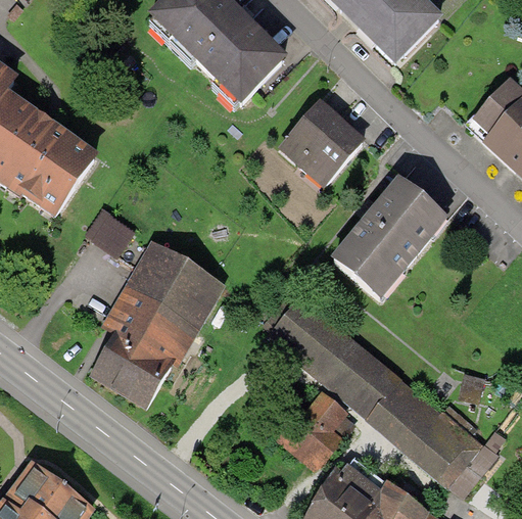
[(241,8),(232,0),(158,0),(148,11),(240,102),(288,54),(241,8)]
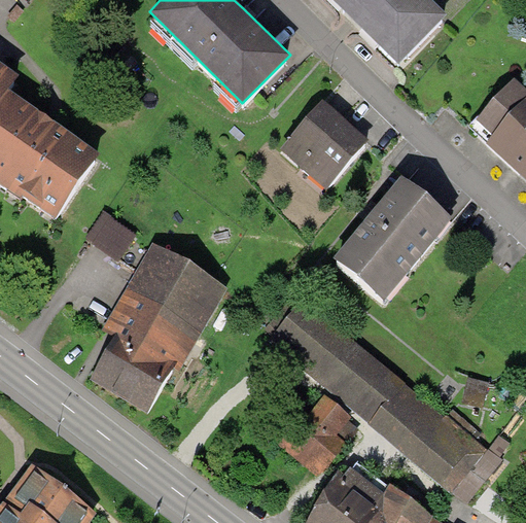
[(447,13),(432,0),(331,0),(349,16),(397,64),(447,13)]
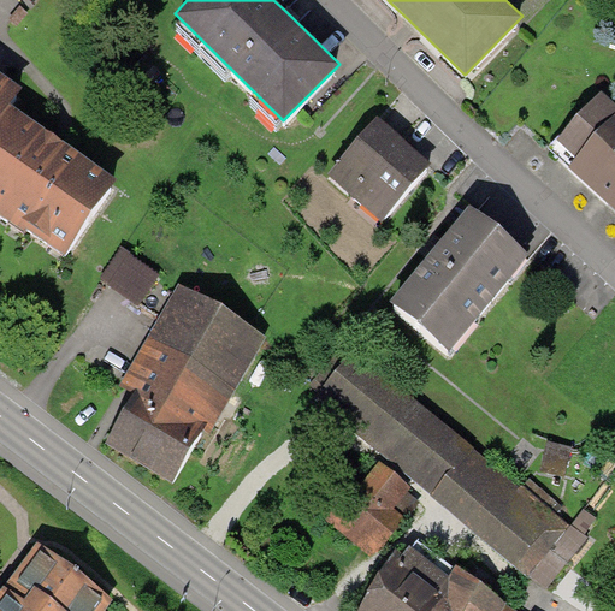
[(0,118),(10,105),(22,88),(0,72),(0,118)]
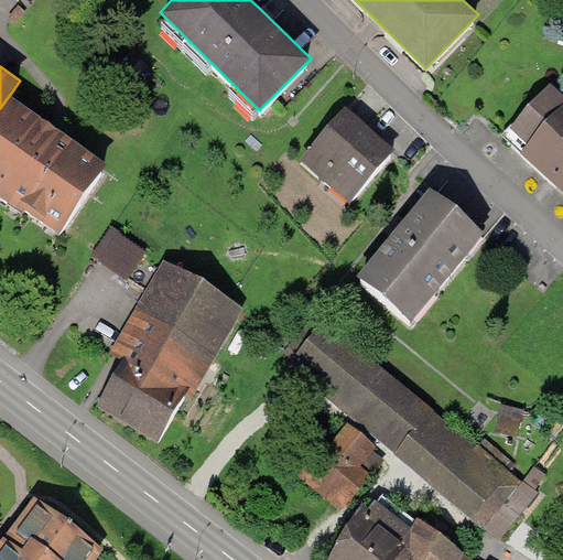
[(562,191),(562,92),(551,81),(509,127),(527,143),(519,151),(562,191)]
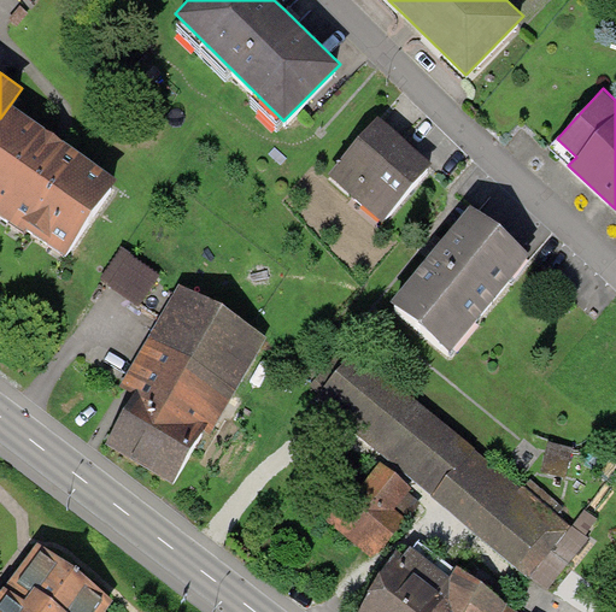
[(54,135),(10,105),(0,118),(0,213),(24,230),(27,228),(64,254),(117,178),(54,135)]
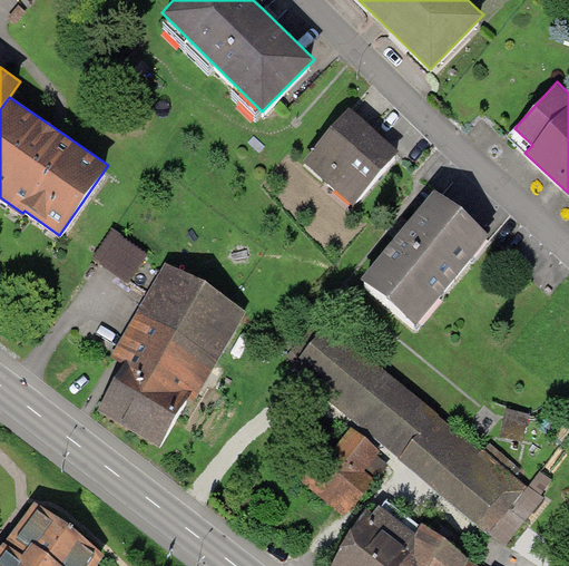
[(352,203),(399,149),(379,133),(347,106),(302,159),(352,203)]
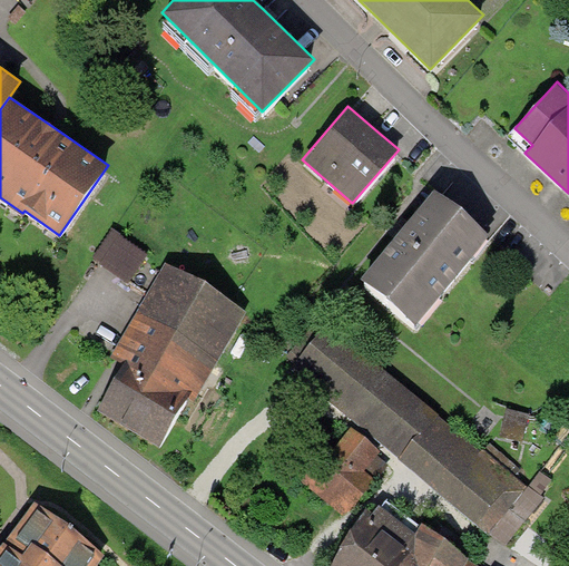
[(489,235),(434,191),(399,232),(360,279),(414,324),(489,235)]
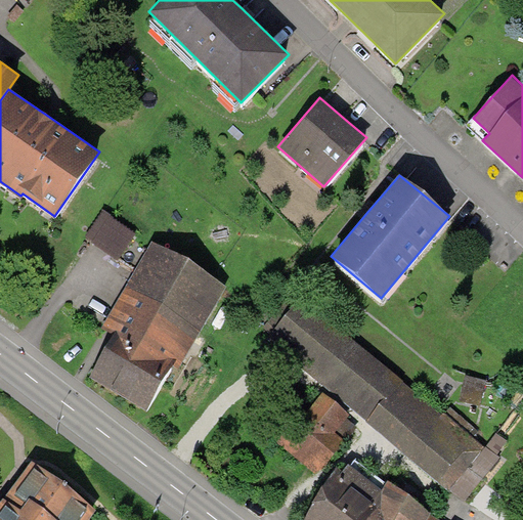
[(111,211),(102,206),(84,232),(92,237),(91,240),(117,257),(136,230),(110,212),(111,211)]
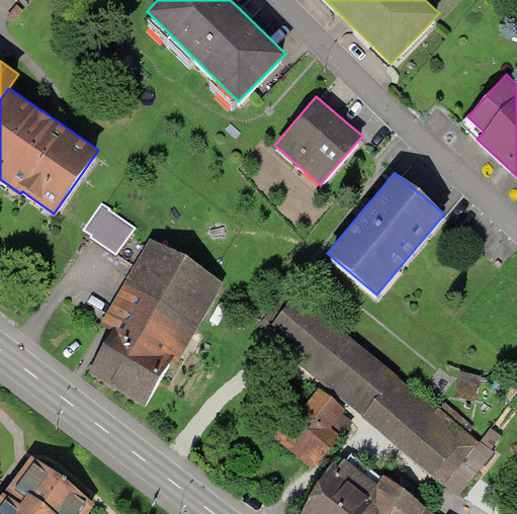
[(223,280),(149,236),(96,327),(108,333),(88,369),(144,403),(171,359),(176,361),(223,280)]
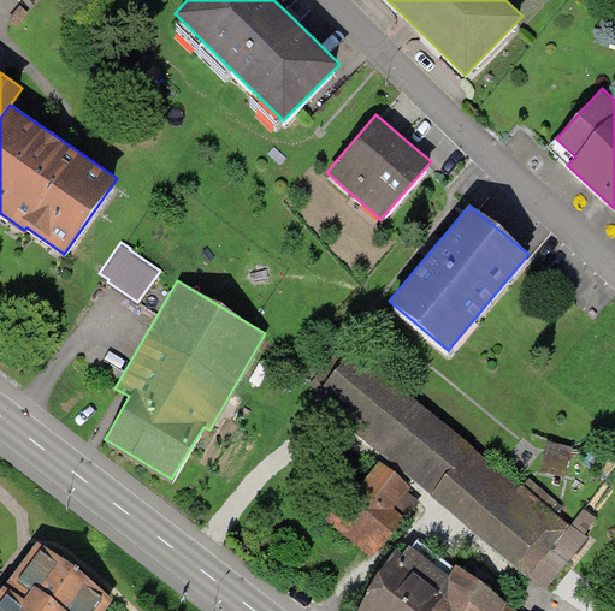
[(430,492),(544,586),(586,535),(469,444),(471,442),(355,346),(314,395),(431,492),(430,492)]
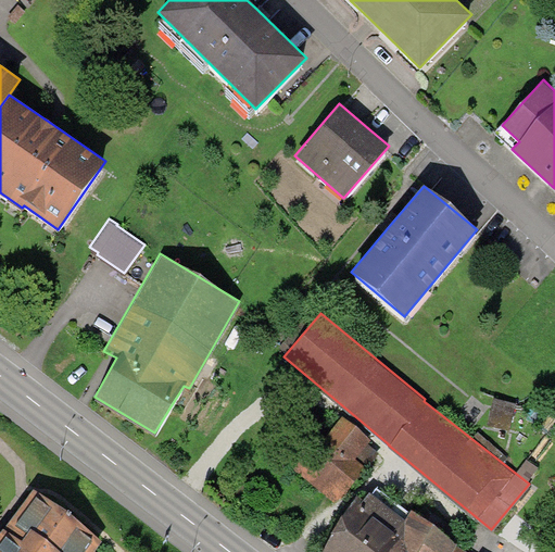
[(500,401),(500,433),(520,433),(519,401),(500,401)]
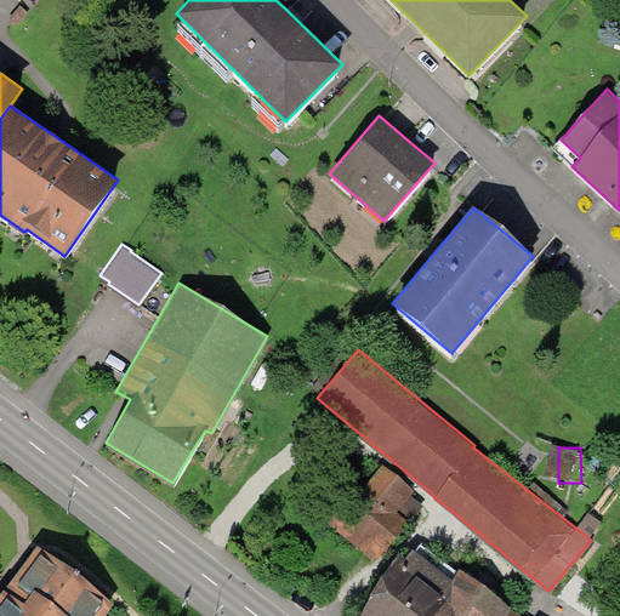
[(351,492),(326,522),(376,560),(404,524),(392,514),(414,488),(382,463),(357,497),(351,492)]
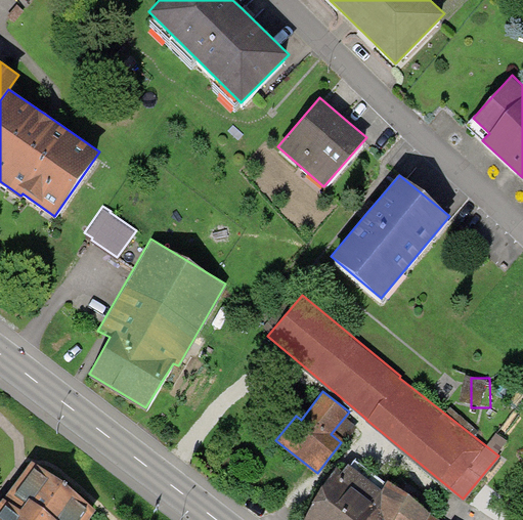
[(85,519),(95,508),(31,460),(6,493),(0,502),(0,519),(85,519)]
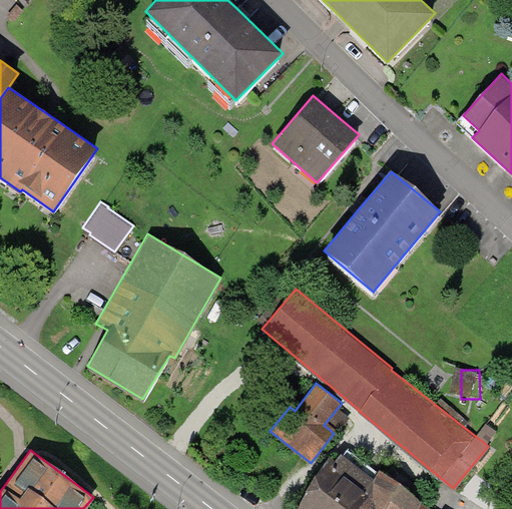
[(416,508),(422,501),(380,470),(374,479),(341,453),(336,461),(329,455),(296,508),(416,508)]
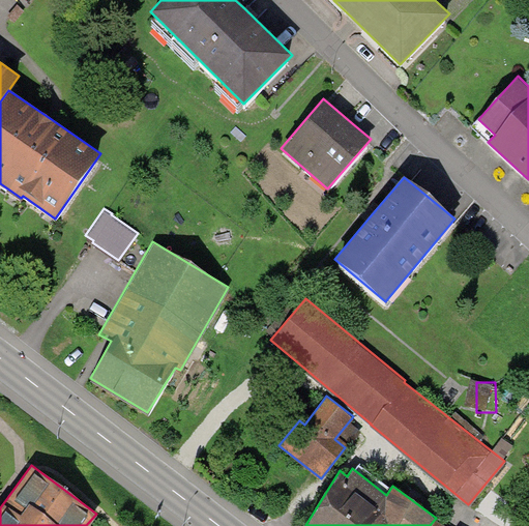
All buildings are outlined.
